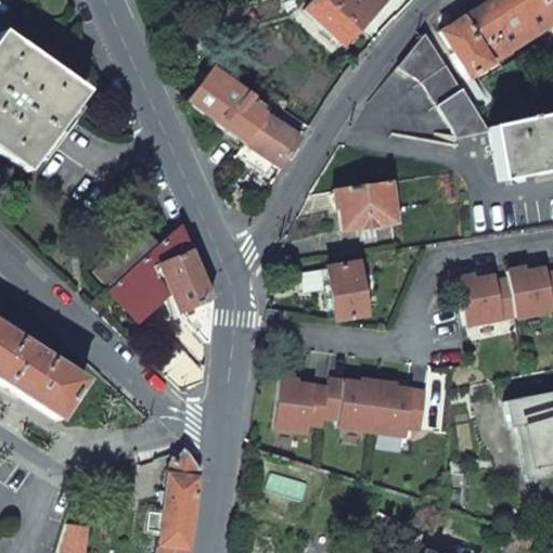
[(313,0),(306,10),(342,42),(378,0),(313,0)]
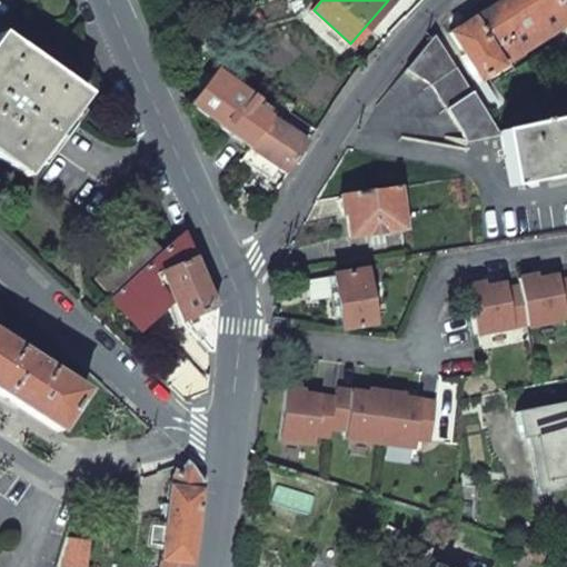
[(503,0),(488,10),(451,32),(481,79),(566,25),(566,0),(503,0)]
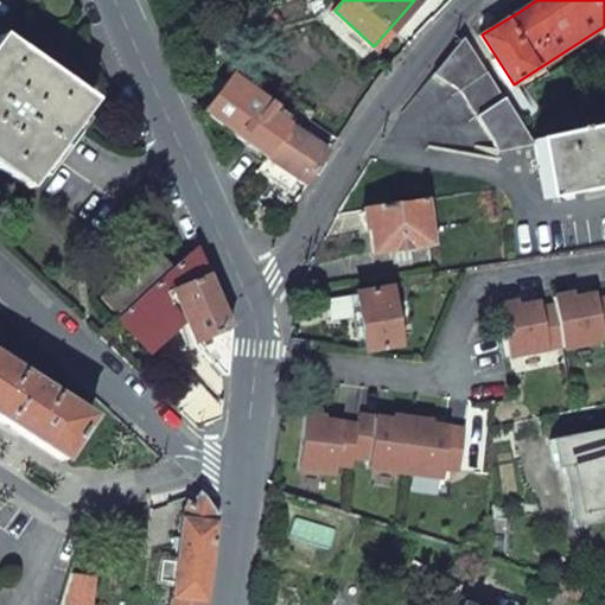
[(93,101),(1,34),(0,36),(0,165),(30,188),(93,101)]
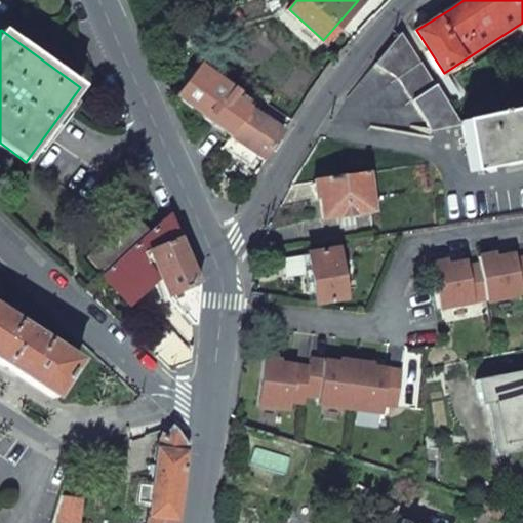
[(463,122),(400,32),(376,63),(398,76),(427,120),(432,129),(463,123),(463,122)]
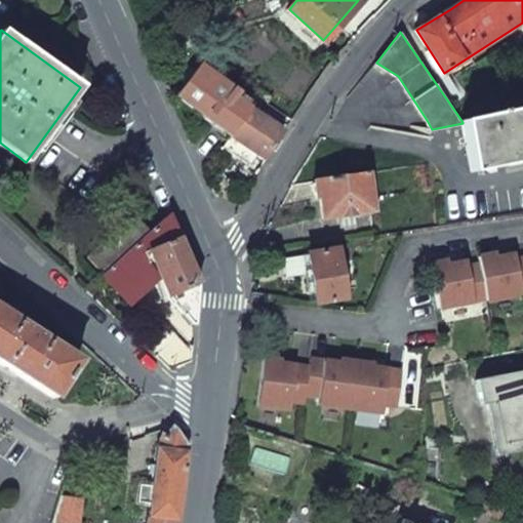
[(284,130),(197,69),(196,70),(190,66),(182,78),(187,82),(177,95),(213,124),(232,135),(235,138),(257,154),(266,159),(267,157),(284,130)]
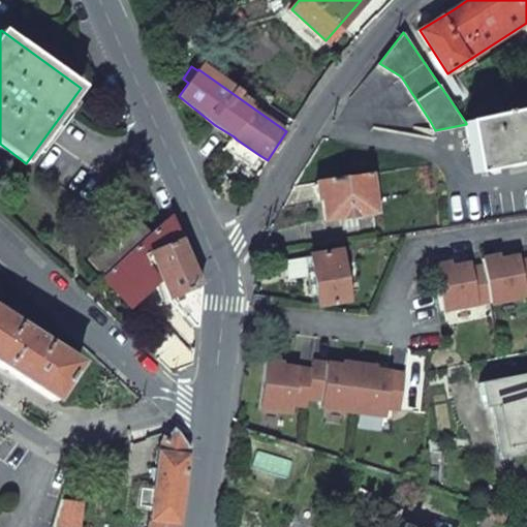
[(526,109),(466,123),(466,124),(476,173),(526,161),(526,109)]
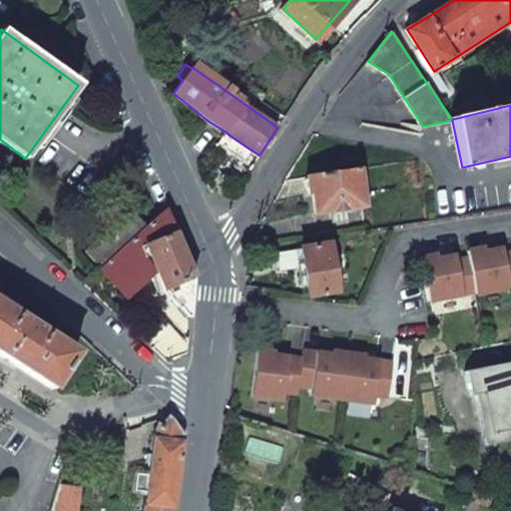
[(218,142),(245,160),(251,150),(229,135),(226,132),(220,139),(218,142)]
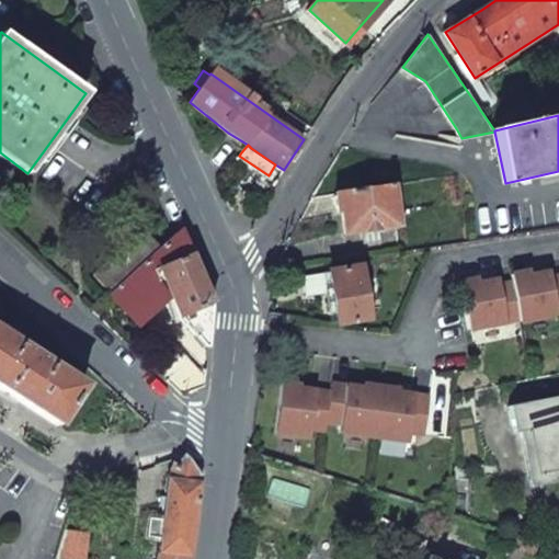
[(399,224),(392,182),(335,191),(335,193),(340,212),(343,212),(346,232),(366,229),(366,232),(380,230),(380,227),(399,224)]
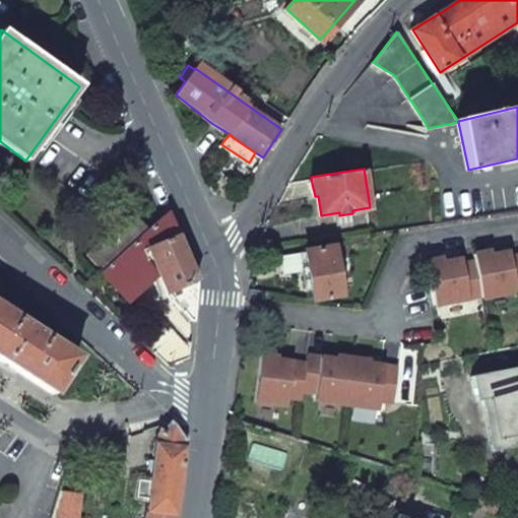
[(87,255),(103,271),(147,229),(132,212),(87,255)]
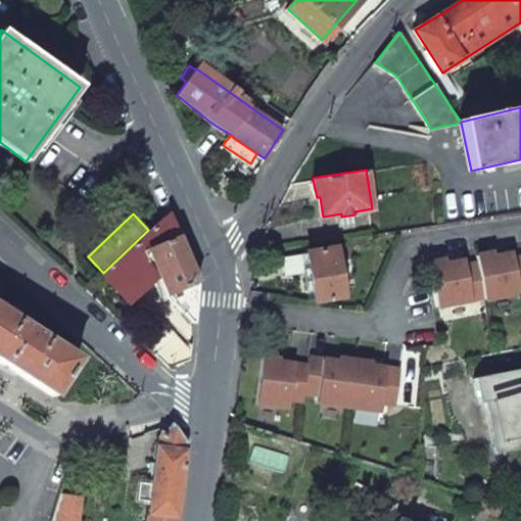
[(103,273),(102,274),(127,300),(154,276),(144,251),(148,249),(169,295),(192,322),(194,321),(198,282),(184,249),(171,217),(164,217),(148,230),(103,273)]
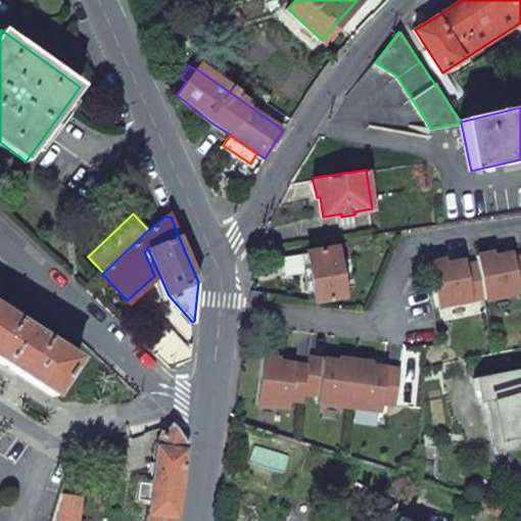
[(352,289),(343,242),(316,247),(316,249),(292,252),(294,261),(296,269),(313,267),(315,276),(321,275),(324,294),(352,289)]
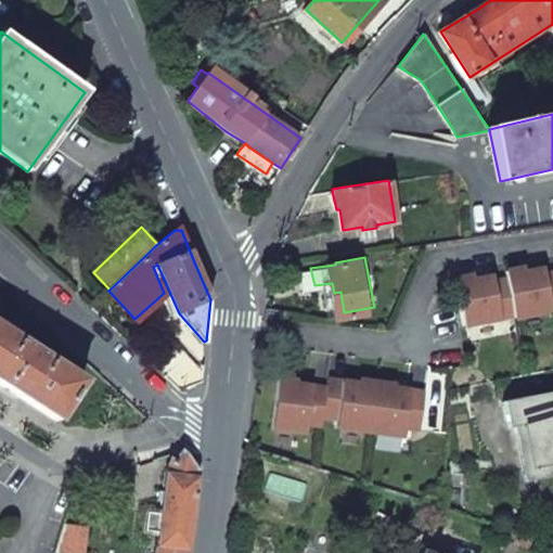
[(514,319),(552,310),(552,273),(543,275),(543,270),(524,273),(523,269),(518,269),(516,268),(510,269),(509,272),(504,272),(506,280),(514,317),(514,319)]
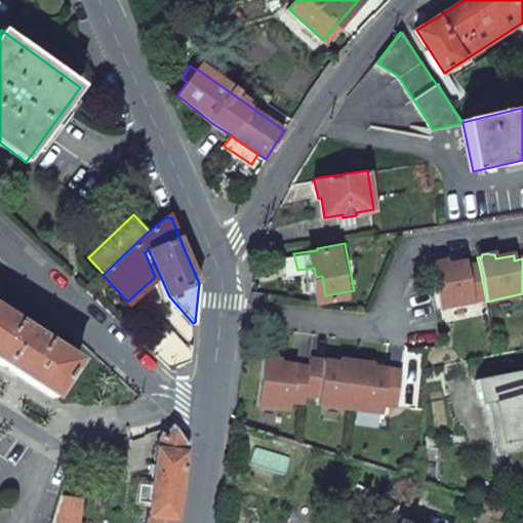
[(430,265),(438,309),(474,302),(486,299),(479,265),(467,268),(465,263),(450,266),(449,260),(442,263),(441,260),(434,263),(433,265),(430,265)]
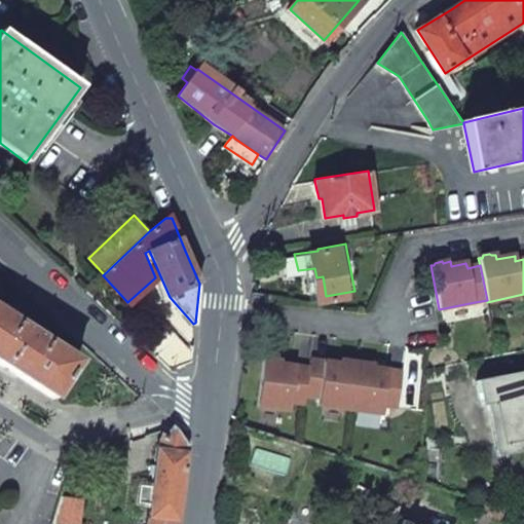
[(0,309),(0,363),(53,399),(78,362),(0,309)]
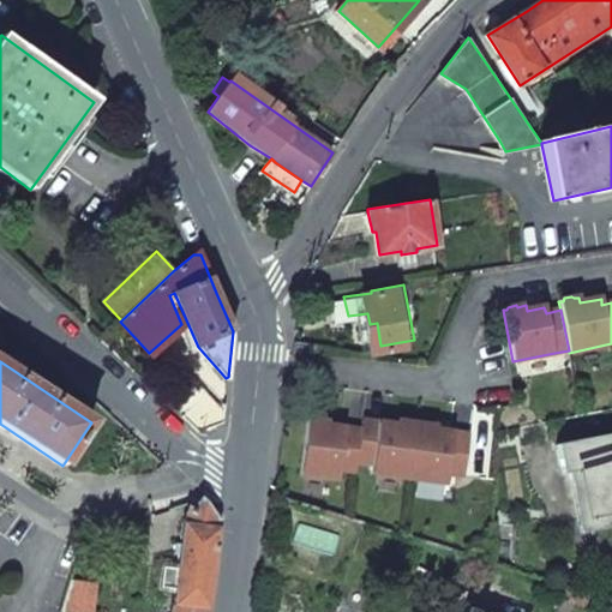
[(205,391),(183,414),(199,430),(223,420),(225,409),(205,391)]
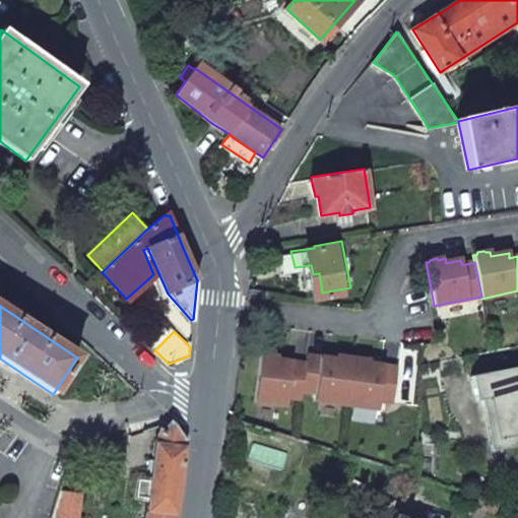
[(307,364),(278,360),(278,357),(275,357),(274,354),(267,352),(266,354),(262,354),(256,400),(287,404),(289,396),(302,398),(304,390),(307,364)]
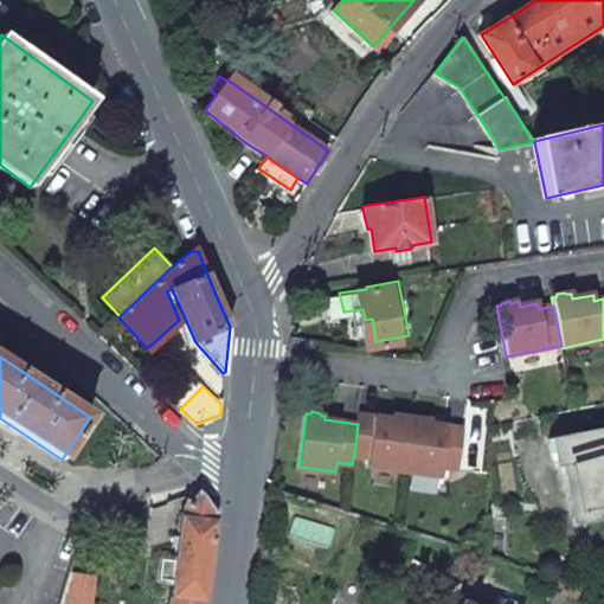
[(392,419),(359,415),(358,424),(354,455),(370,457),(368,467),(405,471),(406,463),(412,422),(413,419),(407,418),(406,416),(399,415),(397,417),(392,416),(392,419)]
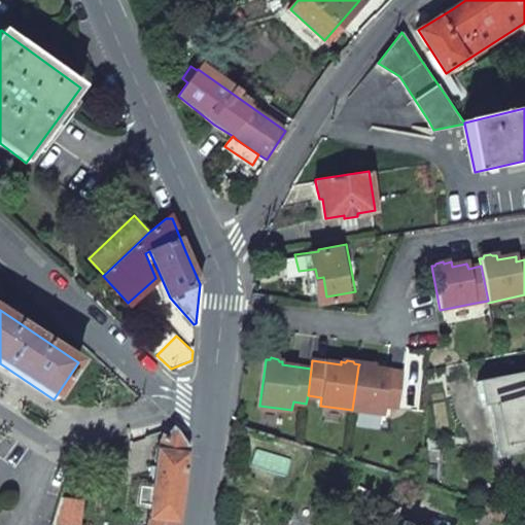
[(404,374),(375,370),(375,366),(372,365),(371,363),(363,362),(361,364),(359,364),(358,366),(353,403),(352,410),(384,415),(385,407),(399,409),(404,374)]
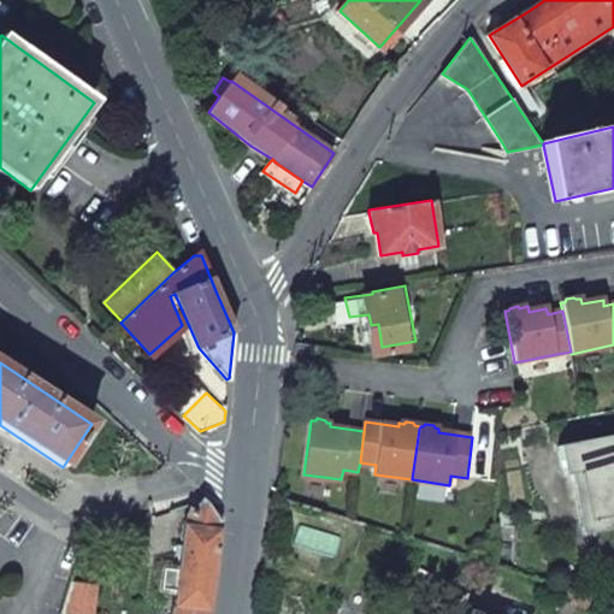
[(613,434),(559,446),(564,473),(580,471),(589,520),(613,514),(613,434)]
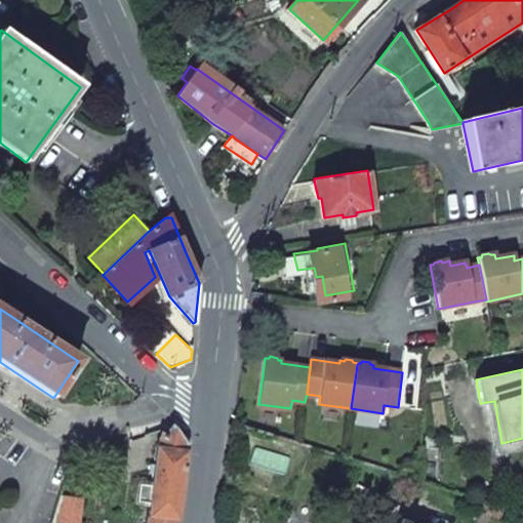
[(176,518),(187,446),(173,427),(171,438),(166,438),(158,447),(149,515),(176,518)]
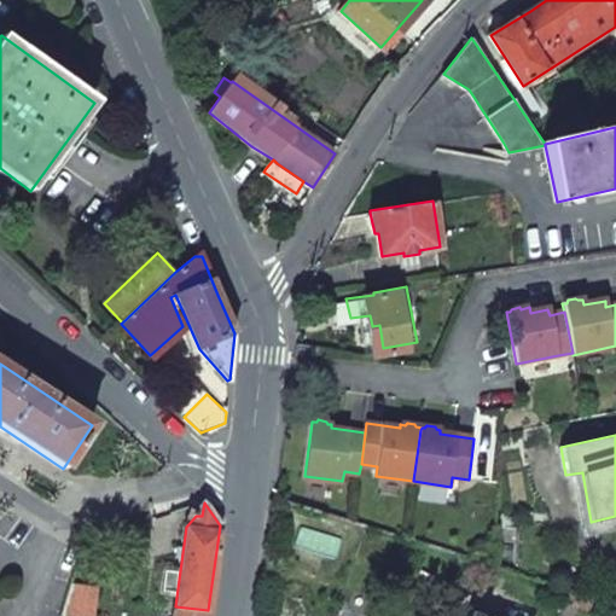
[(522,533),(495,524),(493,565),(519,573),(522,533)]
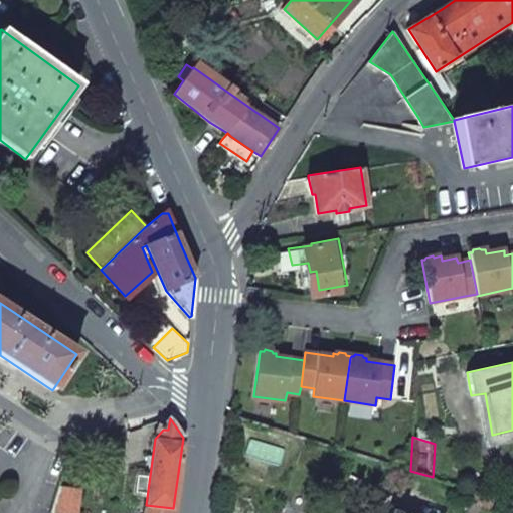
[(77,512),(80,488),(59,487),(51,512),(77,512)]
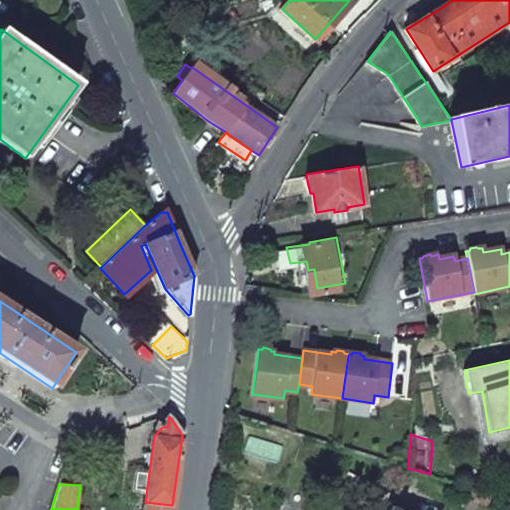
All buildings are outlined.
